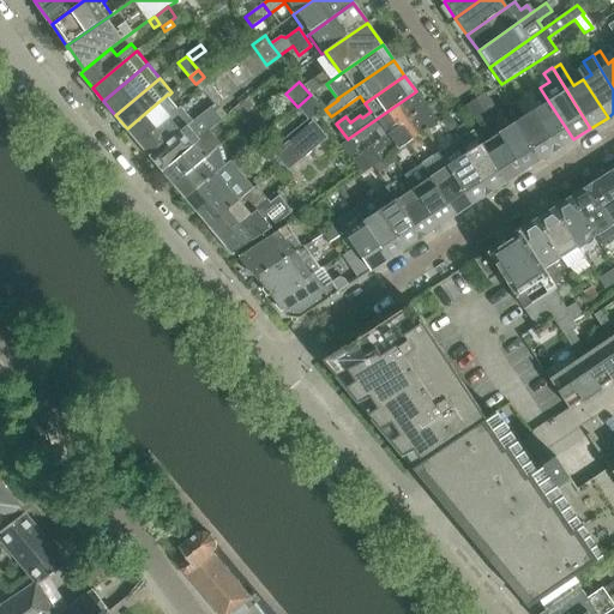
[(210,83),(203,89),(215,103),(222,97),(210,83)]
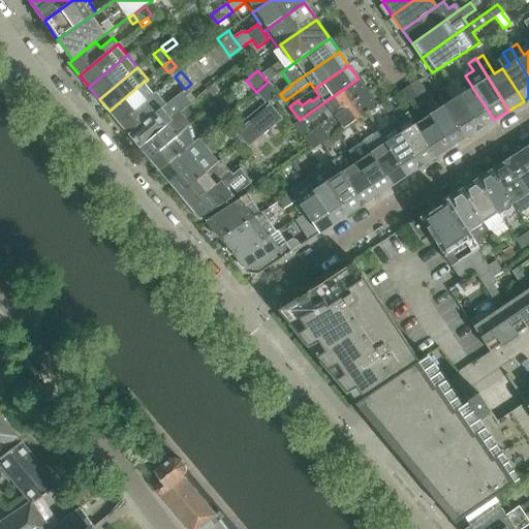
[(368,92),(359,79),(301,119),(306,126),(329,110),(333,116),(368,92)]
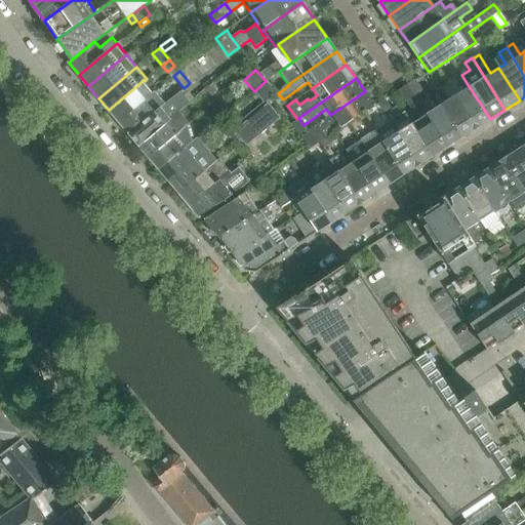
[(144,80),(109,110),(119,122),(154,92),(145,81),(144,80)]
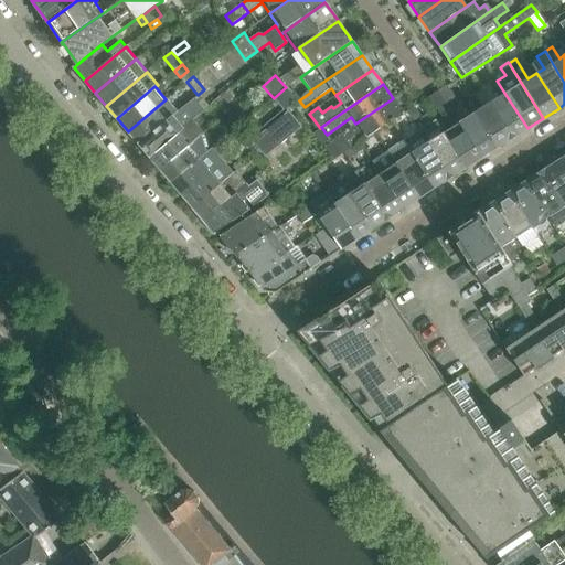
[(451,127),(443,132),(466,168),(497,148),(475,113),(467,117),(447,86),(429,97),(441,117),(444,116),(451,127)]
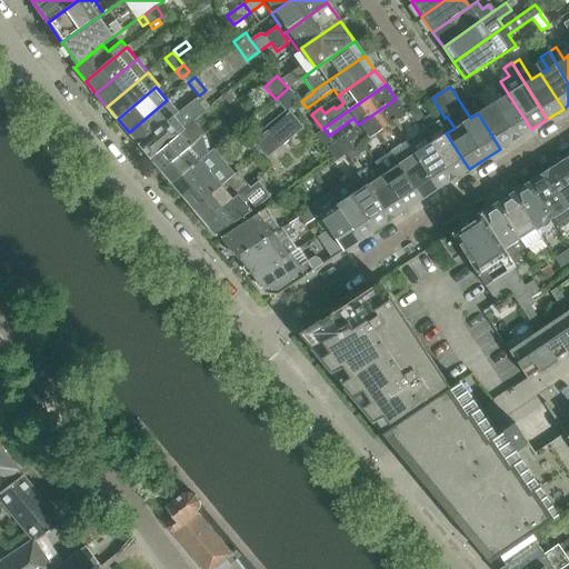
[(493,87),(486,91),(516,139),(531,129),(508,93),(501,98),(493,87)]
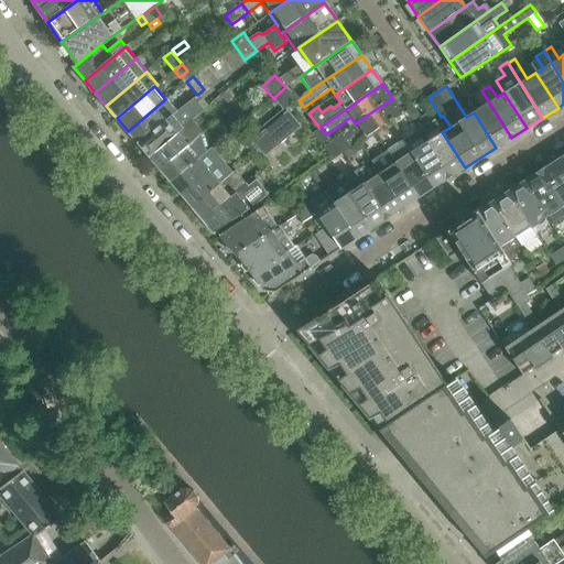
[(285,87),(273,98),(283,110),(296,99),(285,87)]
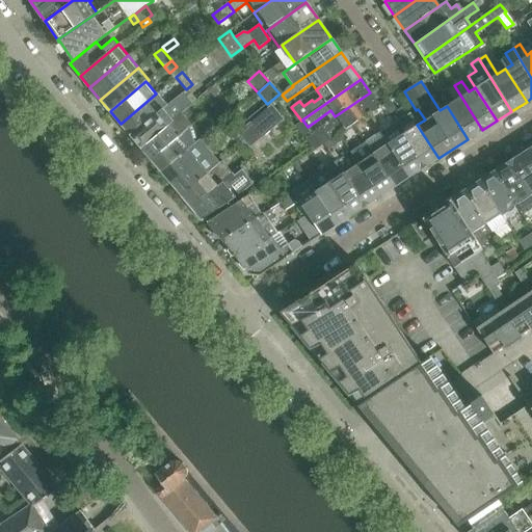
[(216,84),(209,90),(214,97),(221,90),(216,84)]
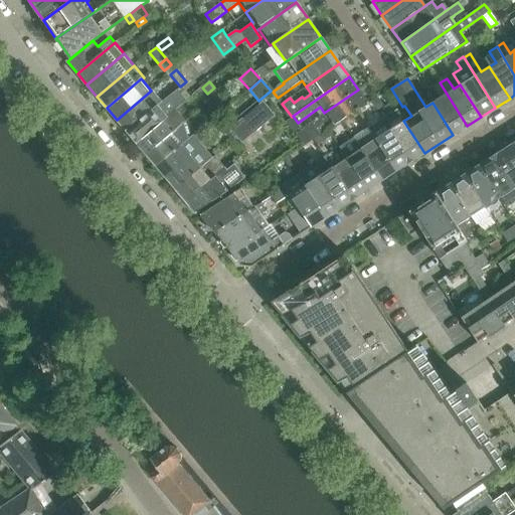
[(440,82),(433,88),(440,98),(433,103),(453,135),(467,126),(440,82)]
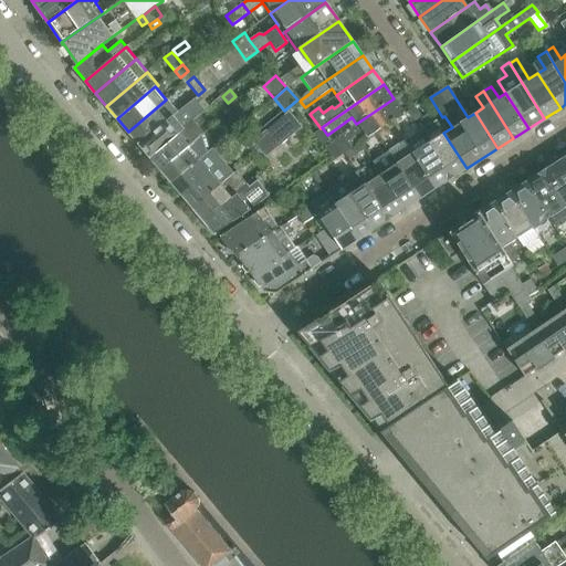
[(166,100),(128,132),(138,144),(179,109),(168,97),(166,100)]
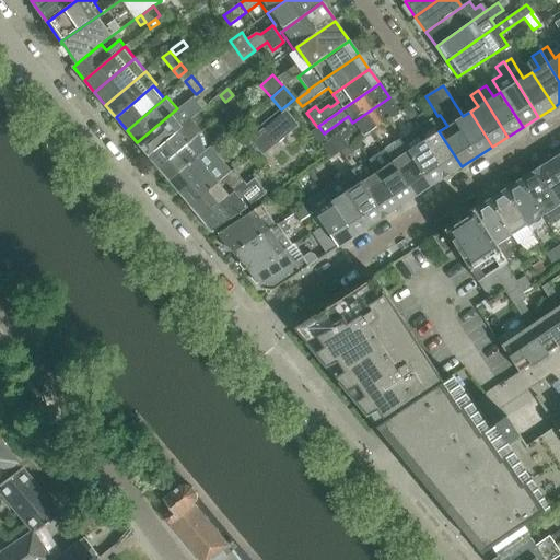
[(138,143),(148,155),(182,127),(190,119),(201,111),(191,97),(177,108),(137,142),(137,143),(138,143)]
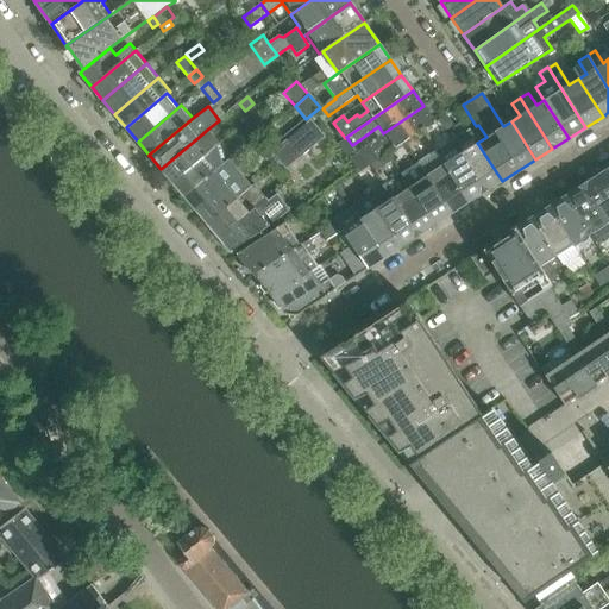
[(378,159),(375,152),(390,142),(395,149),(396,148),(435,123),(424,106),(383,133),(358,151),(357,151),(370,165),(371,164),(378,159)]
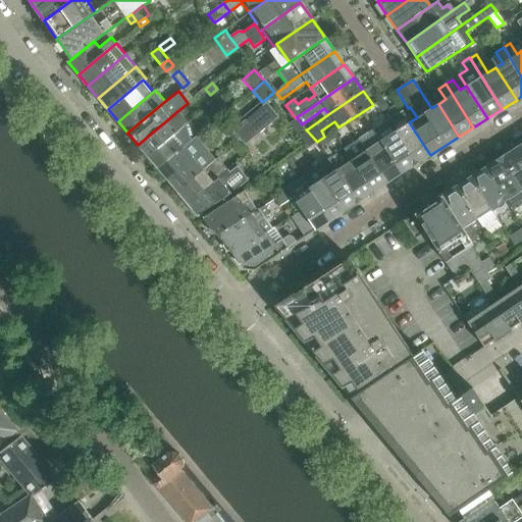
[(382,99),(377,103),(382,112),(388,108),(383,100),(382,99)]
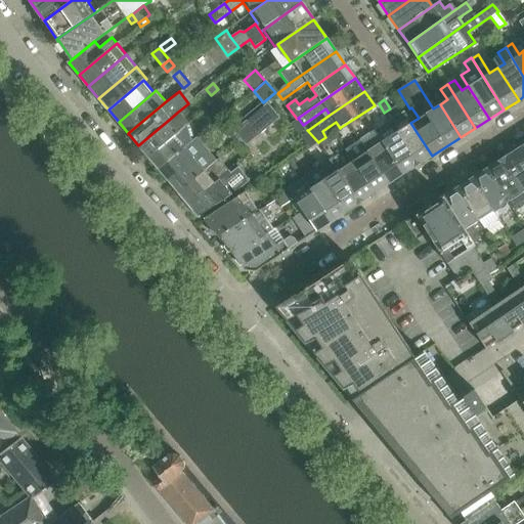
[(276,121),(264,107),(237,130),(249,144),(276,121)]
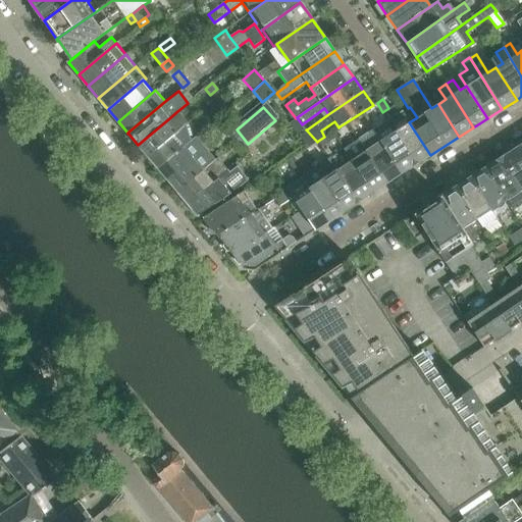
[(169,118),(138,145),(148,157),(186,125),(189,123),(177,111),(169,118)]
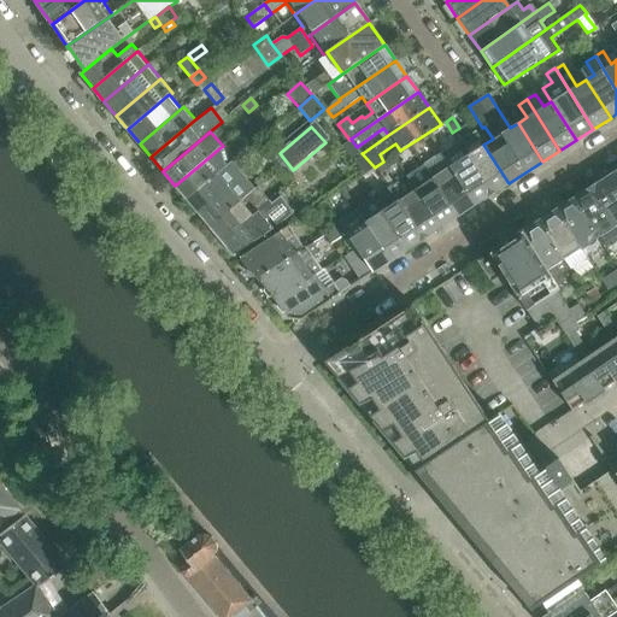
[(350,140),(342,146),(354,159),(362,153),(363,153),(357,147),(351,139),(350,140)]
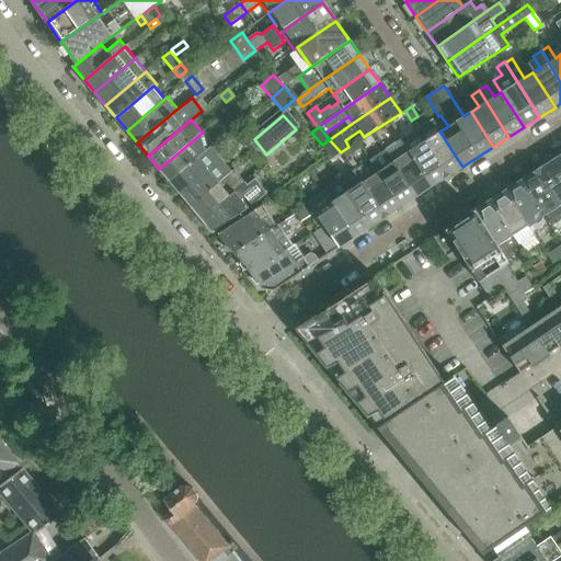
[(462,167),(439,132),(432,137),(425,126),(419,130),(447,176),(462,167)]
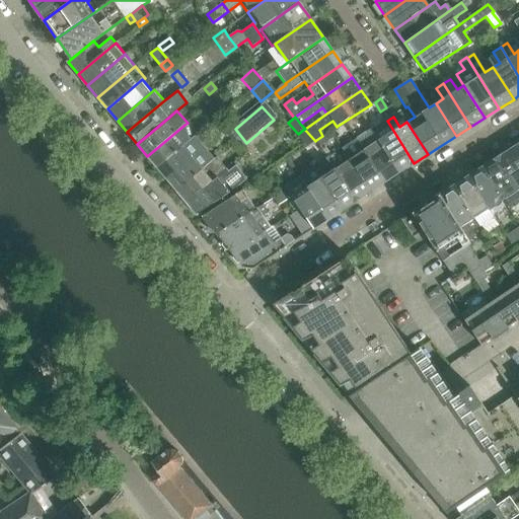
[(372,132),(378,140),(399,172),(414,163),(387,121),(386,120),(379,124),(380,127),(372,132)]
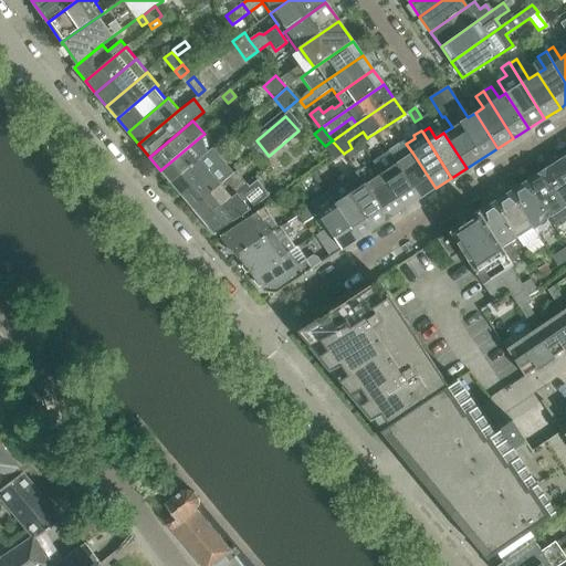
[(201,136),(160,170),(171,182),(207,154),(201,136)]
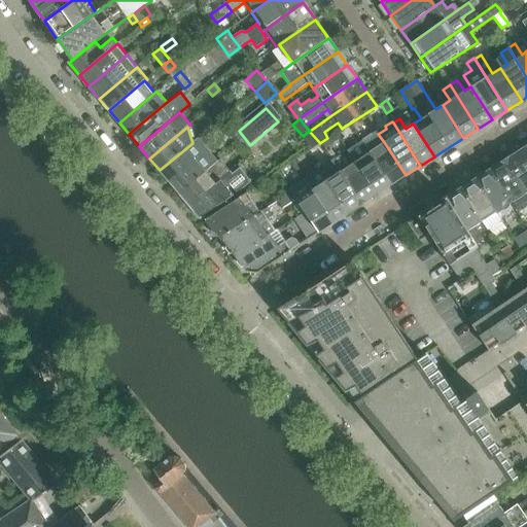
[(321,142),(332,160),(334,160),(337,157),(329,146),(345,136),(345,132),(343,128),(342,129),(327,138),(321,142)]
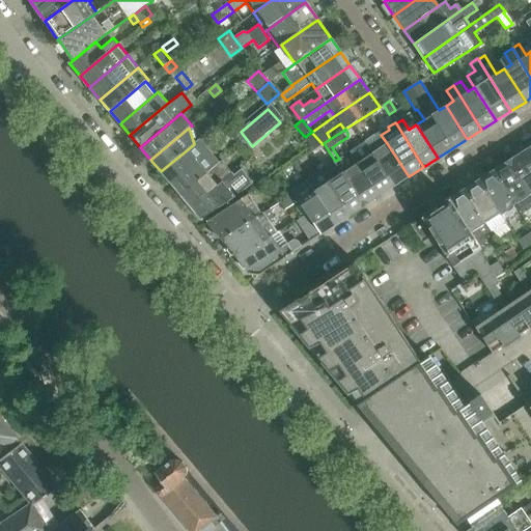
[(371,138),(365,142),(394,186),(409,176),(387,143),(381,135),(380,133),(372,138),(371,138)]
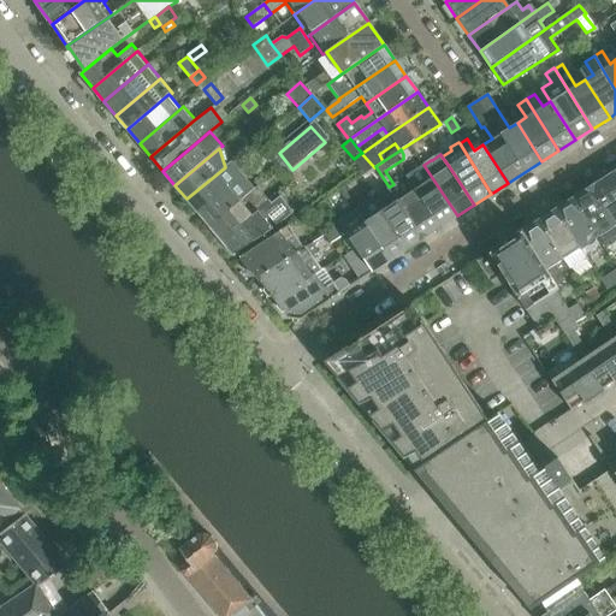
[(187,199),(197,213),(238,179),(243,176),(231,161),(225,167),(187,199)]
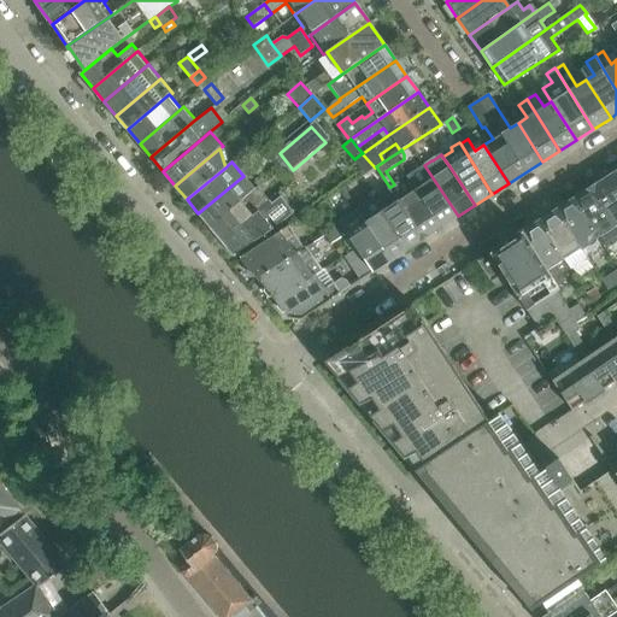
[(458,216),(424,165),(406,176),(415,189),(440,228),(458,216)]
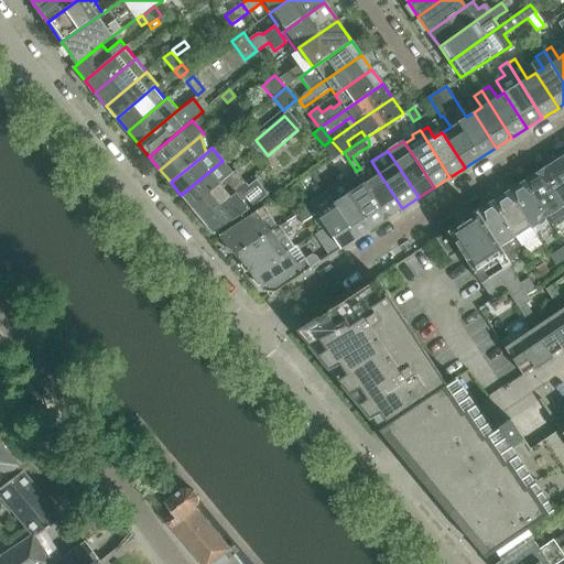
[(181,195),(192,207),(232,173),(223,161),(218,164),(181,195)]
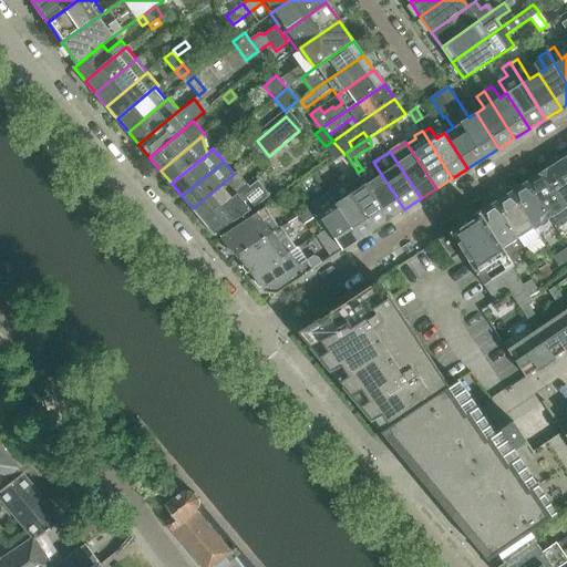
[(566,175),(558,163),(543,173),(566,209),(566,175)]
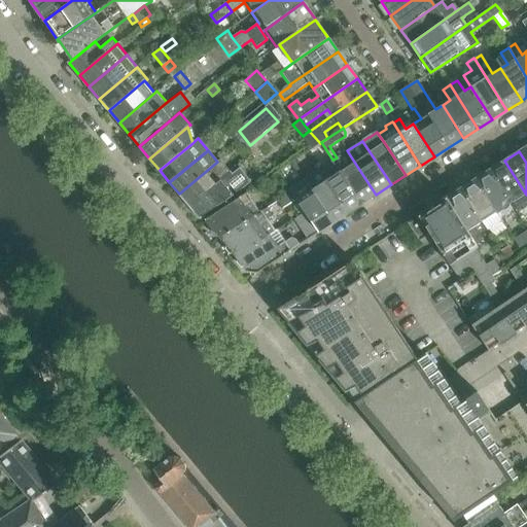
[(337,157),(334,160),(362,204),(376,195),(354,162),(347,167),(340,155),(337,157)]
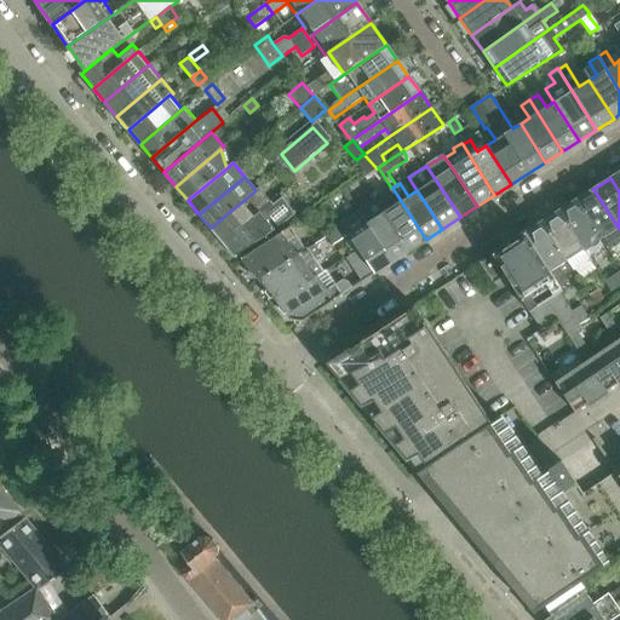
[(211,228),(223,242),(270,202),(258,188),(256,190),(211,228)]
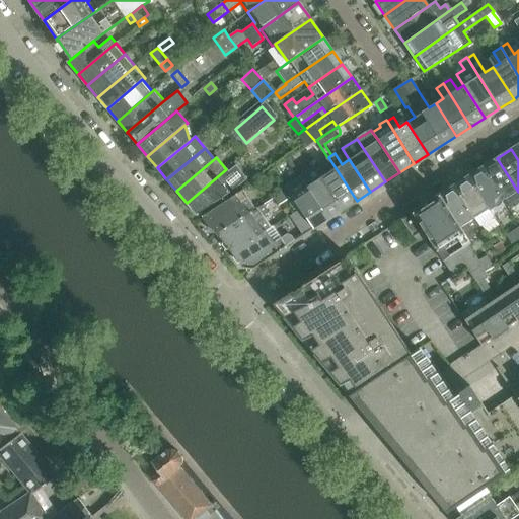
[(328,172),(321,177),(343,210),(357,201),(328,157),(327,157),(321,162),(328,172)]
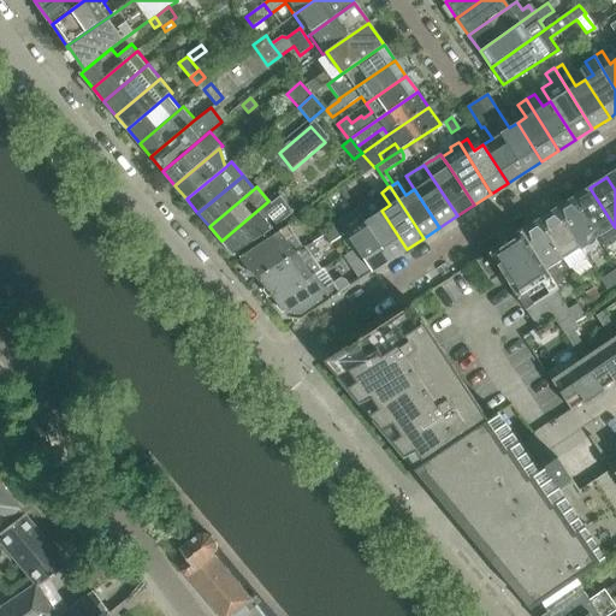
[(605,249),(615,242),(615,227),(590,188),(573,199),(599,240),(605,249)]
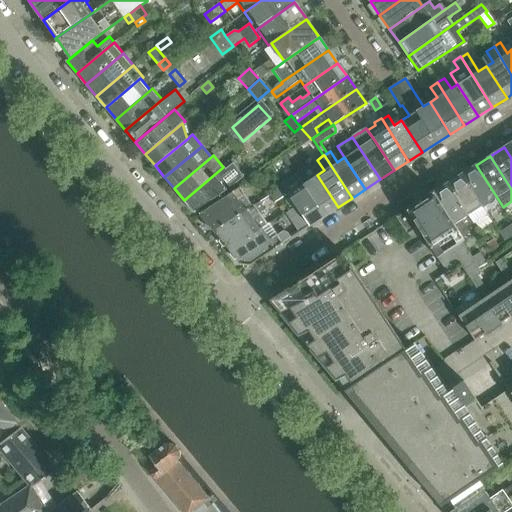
[(223,167),(184,200),(194,212),(222,193),(237,182),(244,176),(233,163),(225,169),(223,167)]
